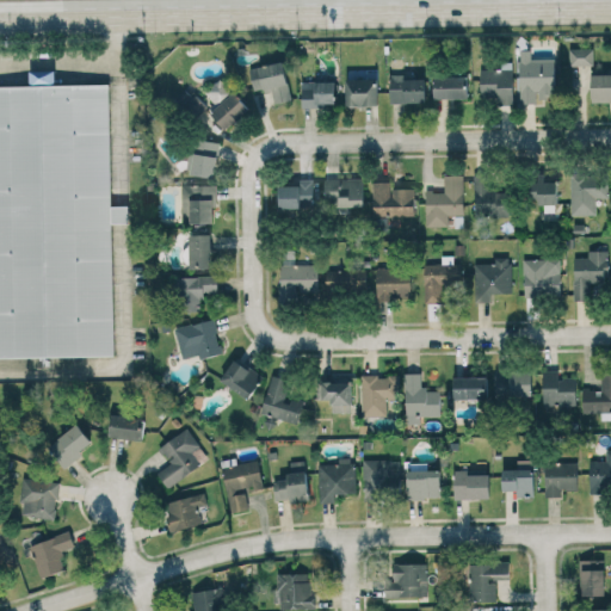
[(593,48),(569,48),(569,66),(593,65),(593,48)]
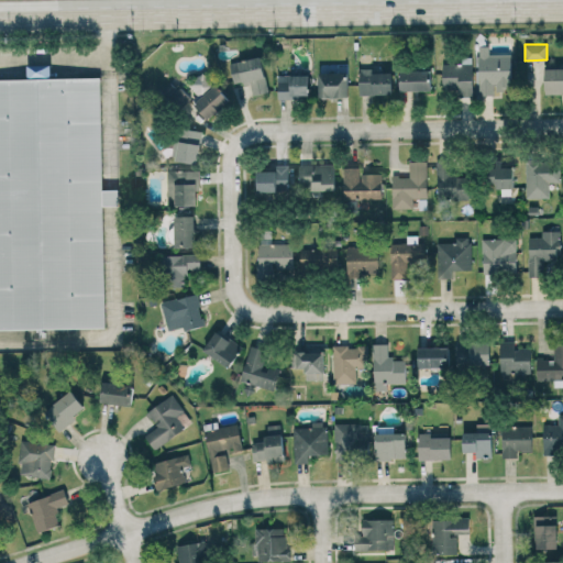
[(511,54),(489,54),(489,45),(478,46),(479,95),(497,95),(497,86),(511,86),(511,54)]
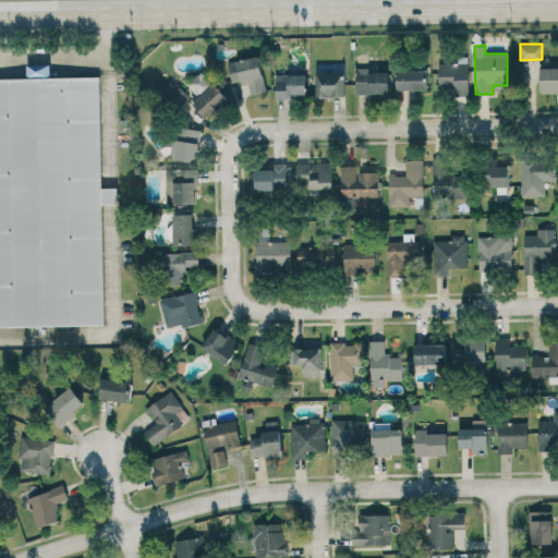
[(232,84),(249,81),(251,94),(266,92),(258,56),(228,62),(232,84)]
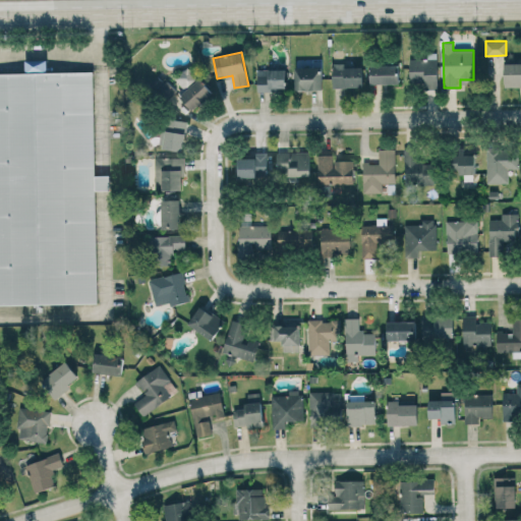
[(438,89),(438,53),(426,53),(426,58),(409,58),(410,82),(424,81),(424,90),(438,89)]
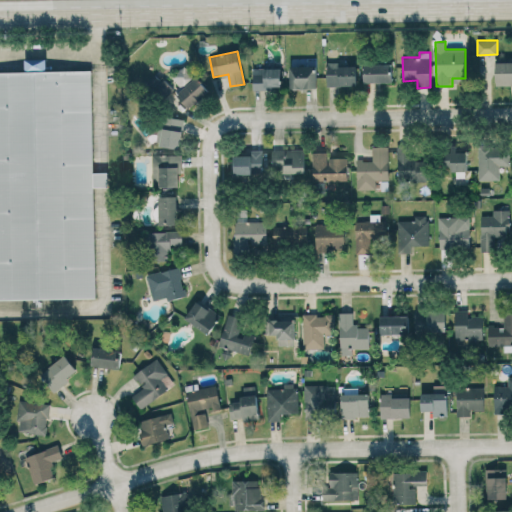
[(46,59),(25,59),(25,71),(46,71),(46,59)]
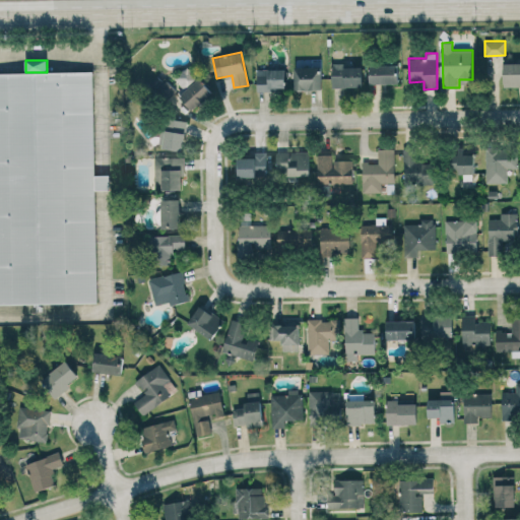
[(519,62),(503,62),(504,85),(519,85),(519,62)]
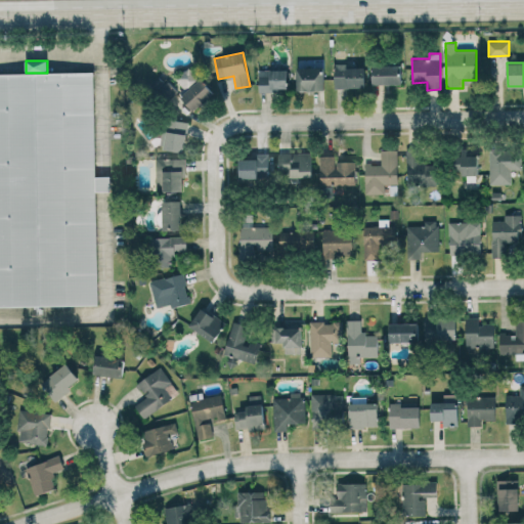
[(373,85),(402,85),(401,64),(372,66),(373,85)]
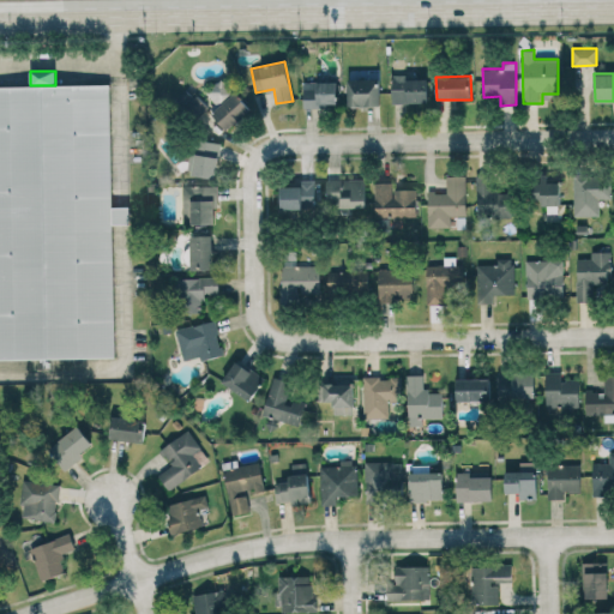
[(348,107),(380,106),(379,77),(347,79),(348,107)]
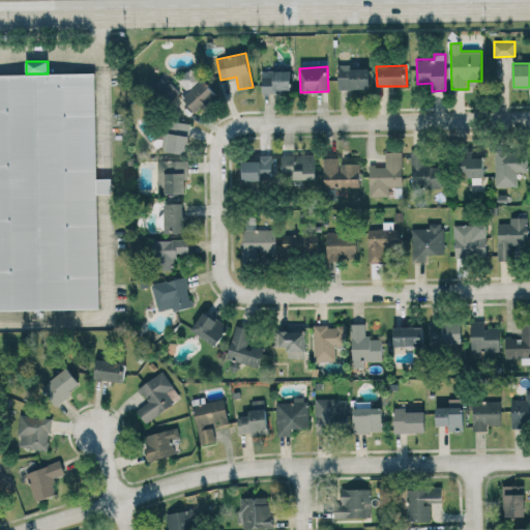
[(369,67),(339,68),(339,89),(370,88),(369,67)]
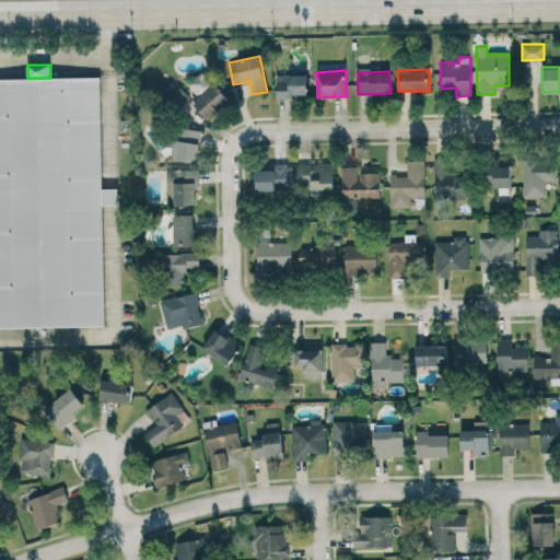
[(307,96),(307,73),(277,74),(277,97),(307,96)]
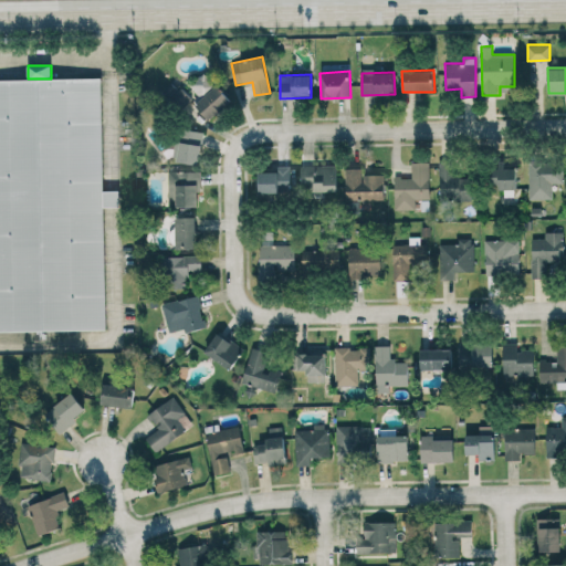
[(0,80),(103,79),(107,329),(0,331),(0,80)]
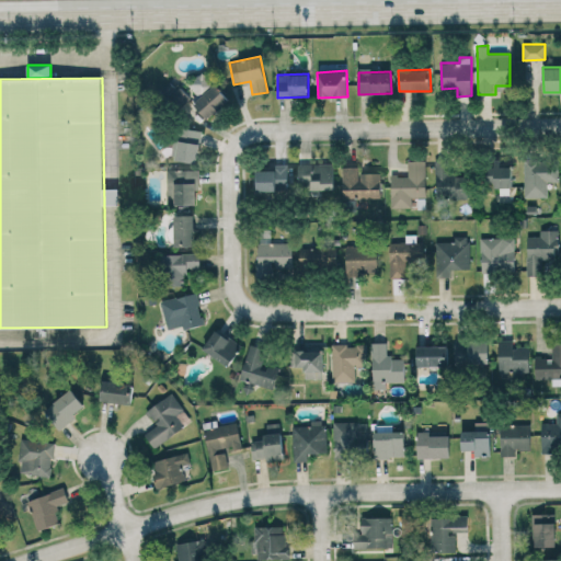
[(180,141),(176,141),(172,159),(196,163),(203,130),(182,127),(180,141)]
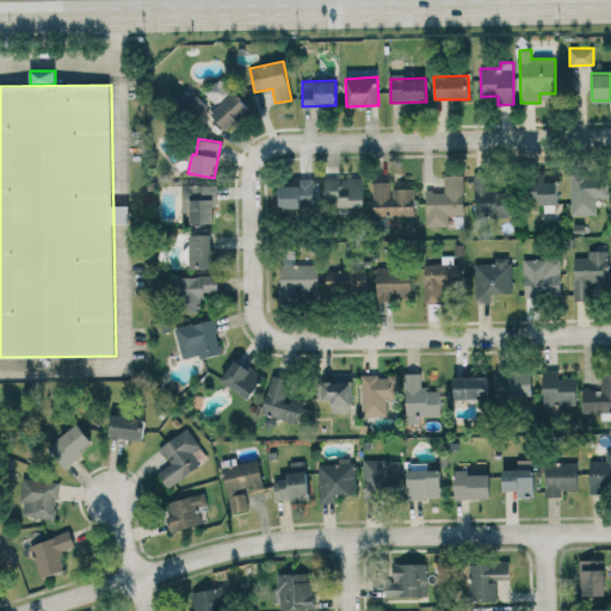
[(506,191),(494,191),(494,173),(474,174),(475,217),(507,216),(506,191)]
